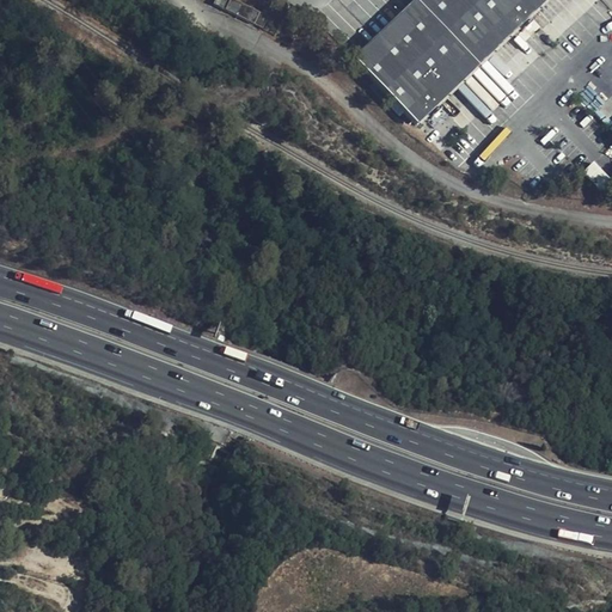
[(268,19),(226,0),(215,0),(213,8),(263,32),(268,19)]
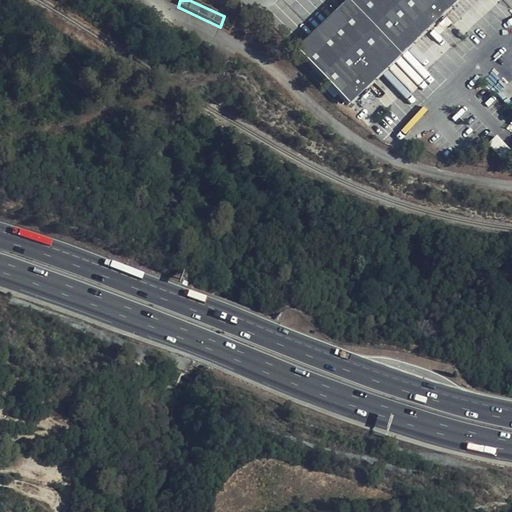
[(445,13),(458,0),(349,0),(348,2),(400,56),(433,26),(445,13)]
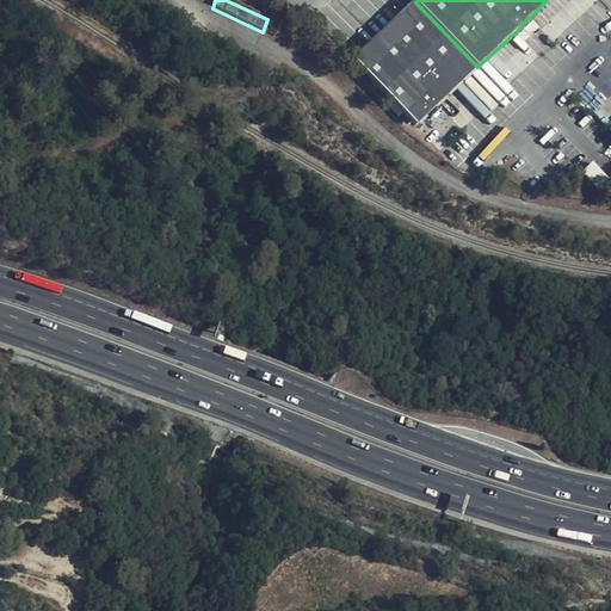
[(440,103),(477,67),(415,2),(356,59),(418,124),(425,117),(440,103)]
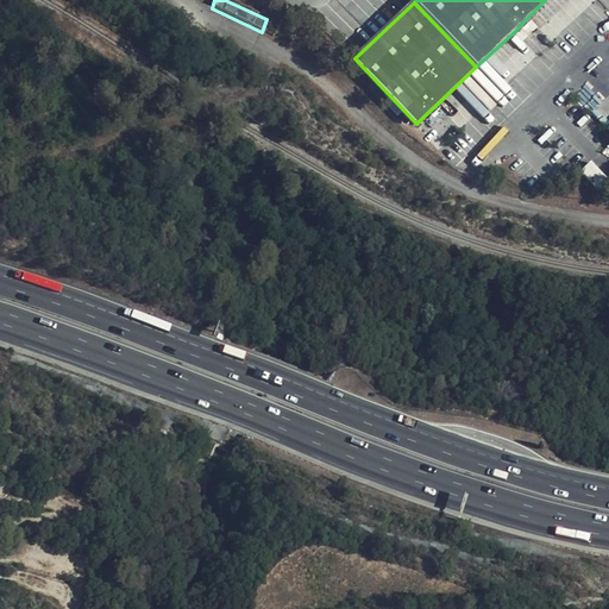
[(539,26),(529,16),(515,31),(525,41),(539,26)]
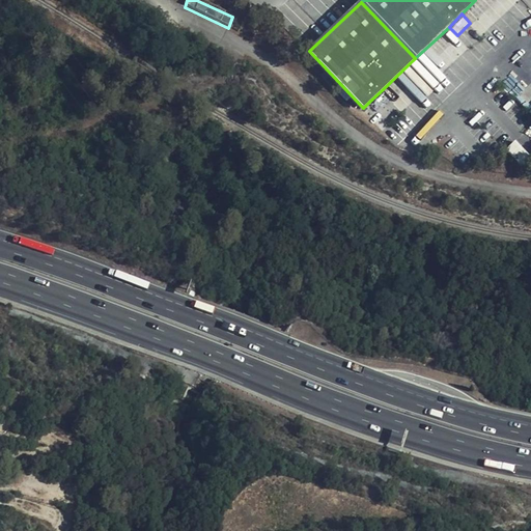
[(391,99),(383,89),(369,102),(378,111),(391,99)]
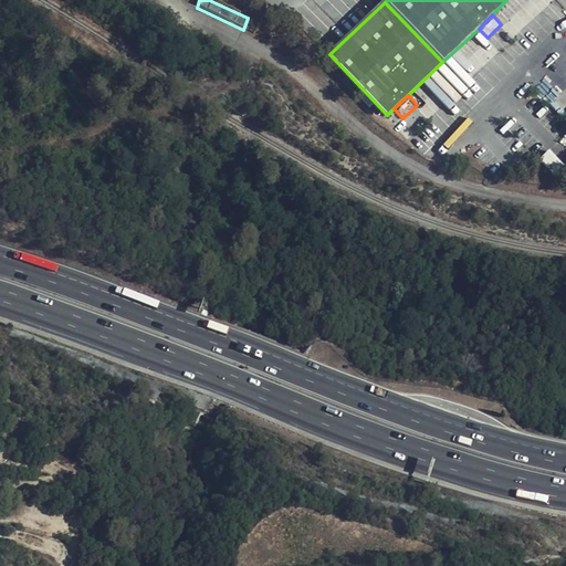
[(557,179),(565,170),(565,168),(551,150),(541,159),(557,179)]
